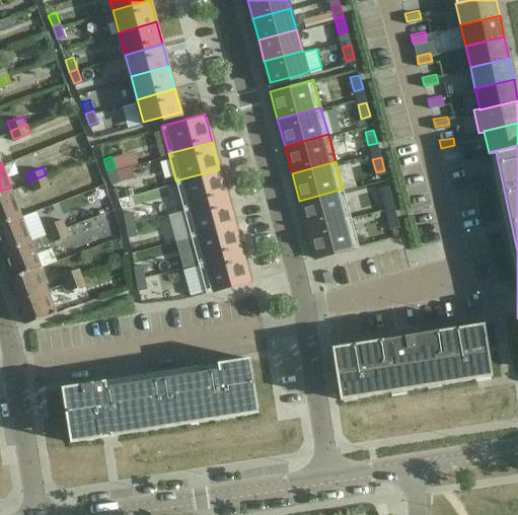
[(119,179),(115,168),(107,170),(112,182),(119,179)]
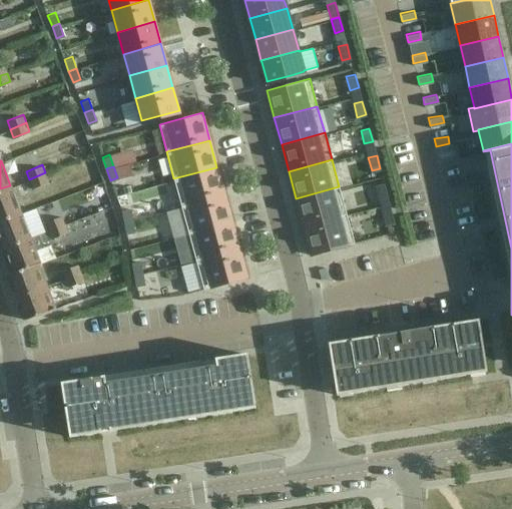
[(224,193),(216,167),(173,178),(181,205),(224,193)]
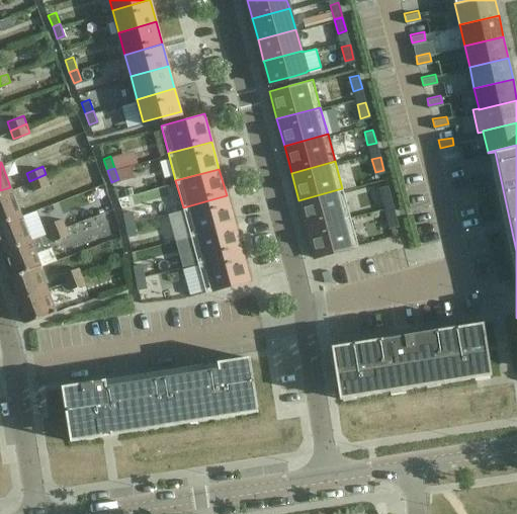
[(50,183),(46,174),(29,181),(32,189),(50,183)]
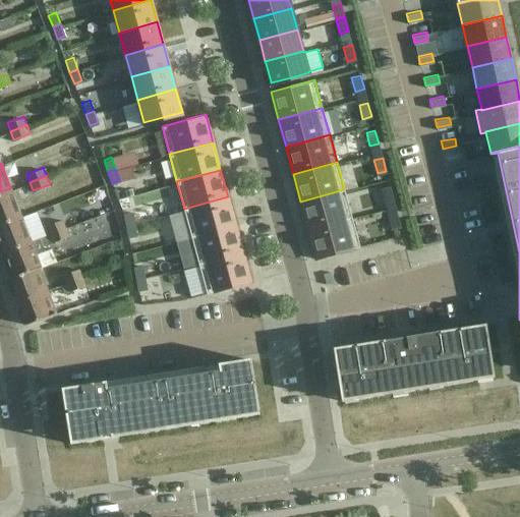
[(393,198),(390,184),(381,186),(385,200),(393,198)]
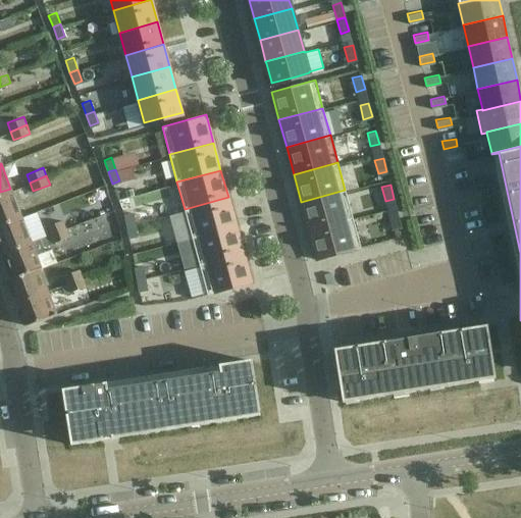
[(10,189),(0,192),(0,221),(20,214),(10,189)]
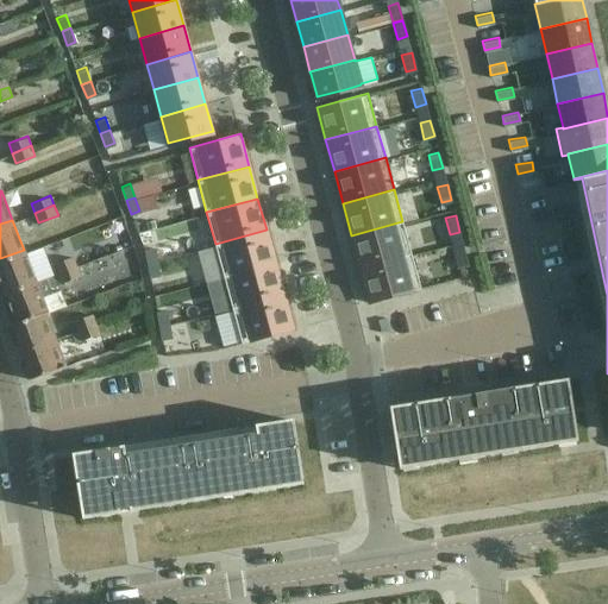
[(359,268),(411,253),(402,221),(351,236),(359,268)]
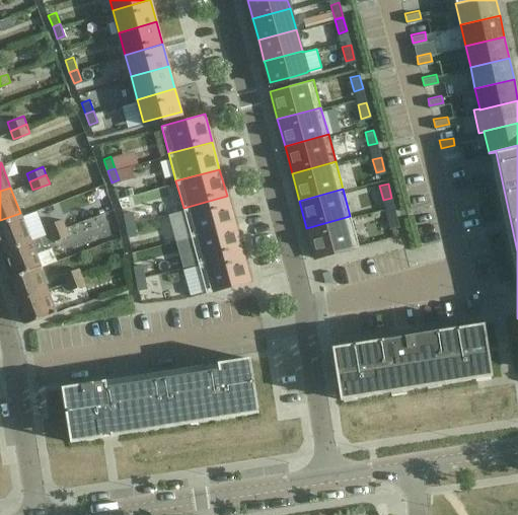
[(234,223),(227,196),(183,208),(191,235),(234,223)]
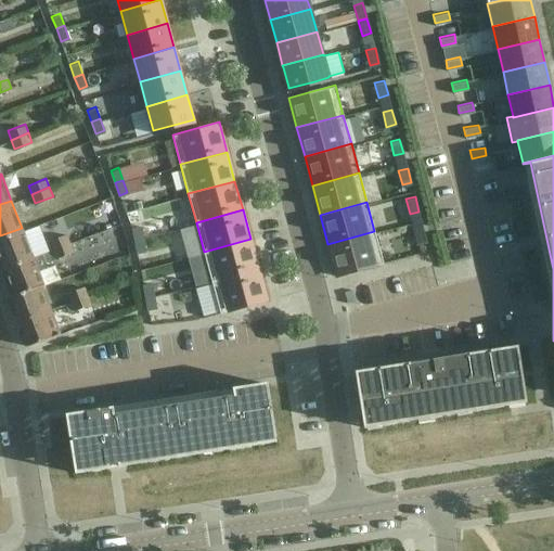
[(22,228),(0,235),(0,257),(3,266),(4,266),(42,252),(44,251),(49,250),(38,221),(22,228)]
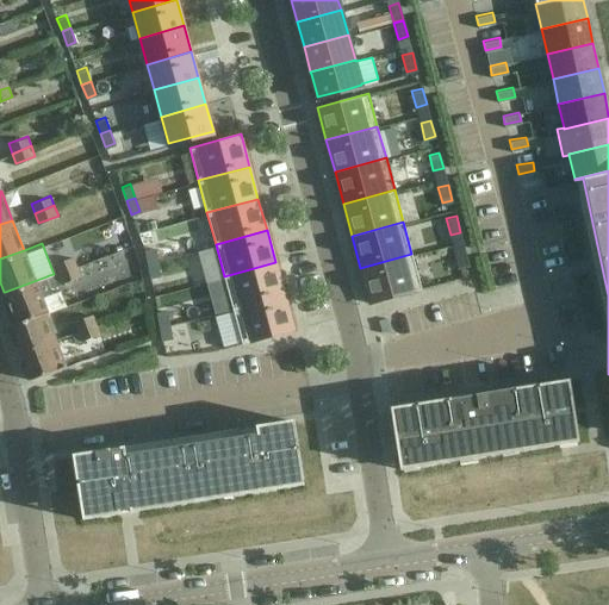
[(148,262),(157,261),(154,247),(144,248),(148,262)]
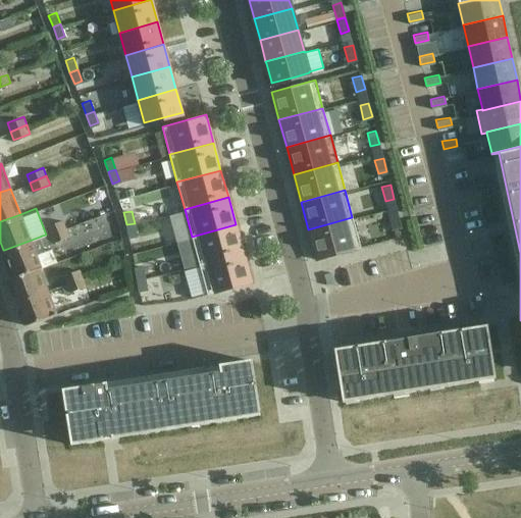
[(393,228),(401,226),(398,212),(388,215),(393,228)]
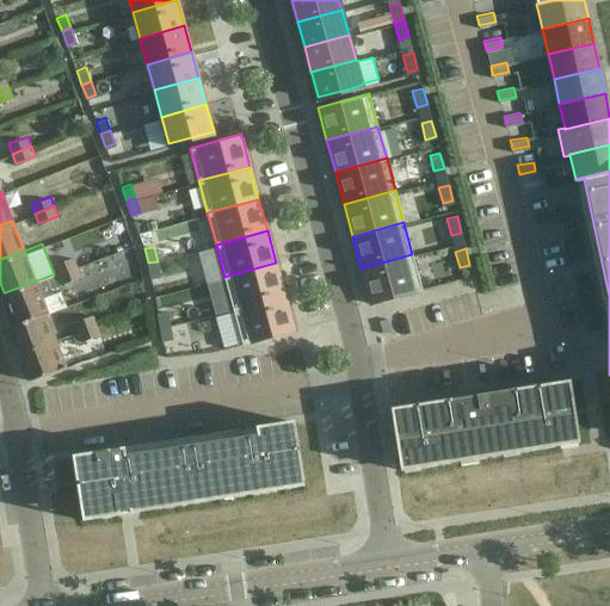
[(421,288),(412,254),(361,269),(370,301),(421,288)]
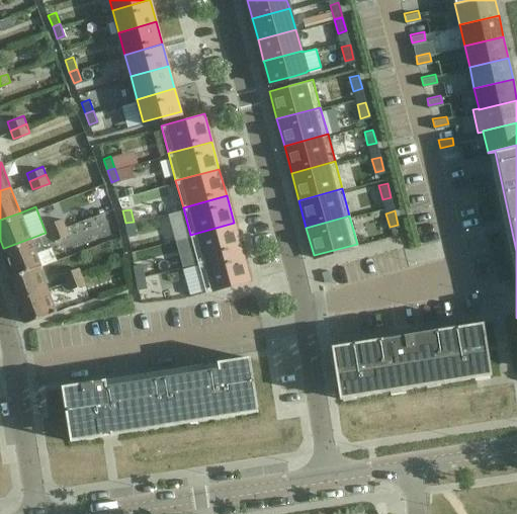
[(65,226),(62,217),(46,224),(49,232),(65,226)]
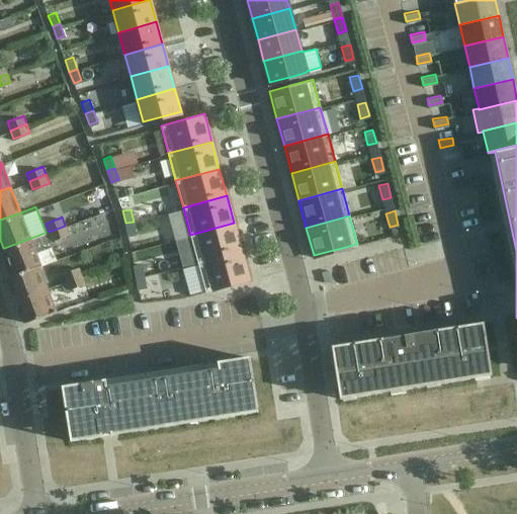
[(136,233),(134,222),(125,223),(127,235),(136,233)]
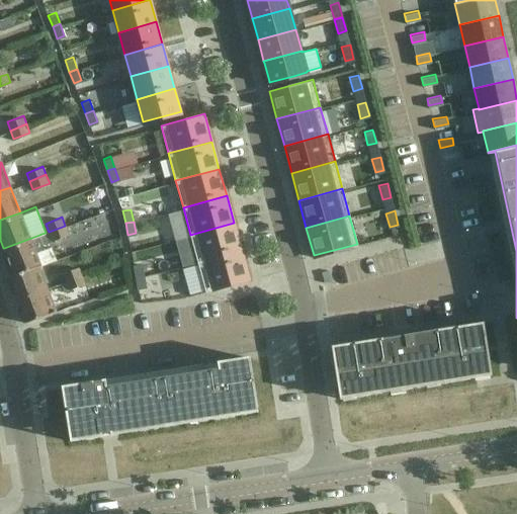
[(197,262),(241,250),(234,223),(190,235),(197,262)]
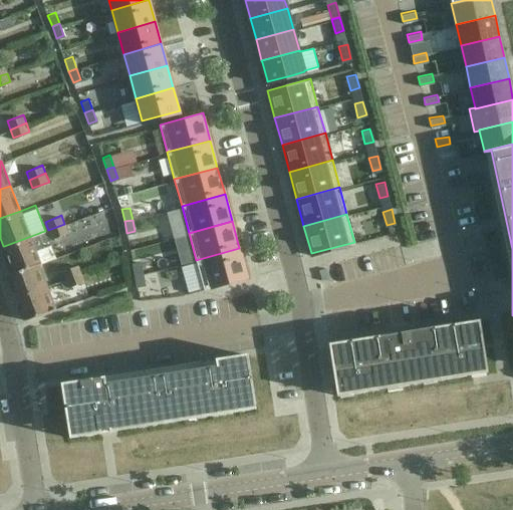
[(4,246),(3,246),(13,271),(37,262),(38,264),(48,259),(42,241),(51,238),(68,232),(64,224),(48,230),(45,231),(41,232),(39,233),(4,246)]
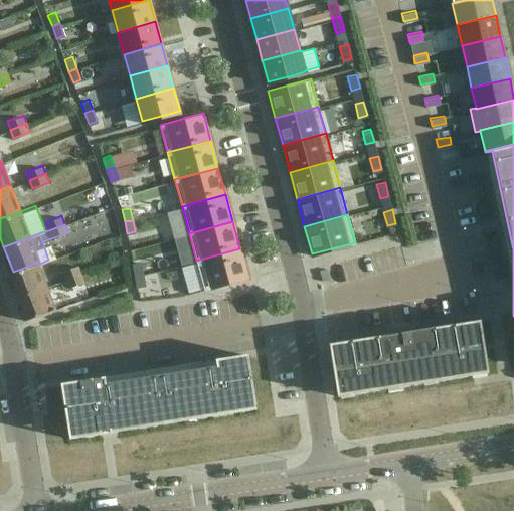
[(239,248),(196,261),(204,288),(247,277),(239,248)]
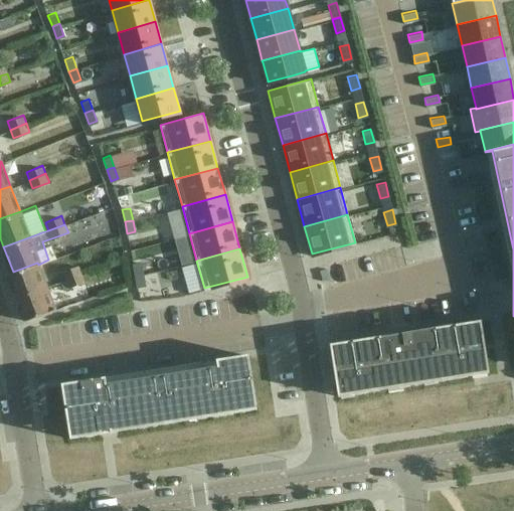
[(135,274),(143,273),(140,261),(132,263),(135,274)]
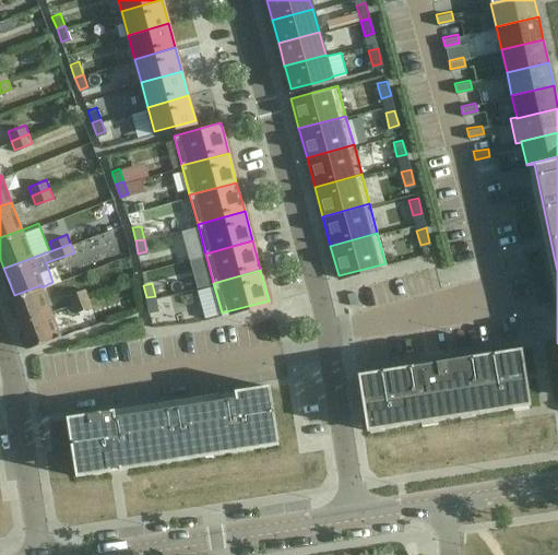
[(40,285),(14,295),(10,297),(19,321),(49,309),(42,287),(40,285)]
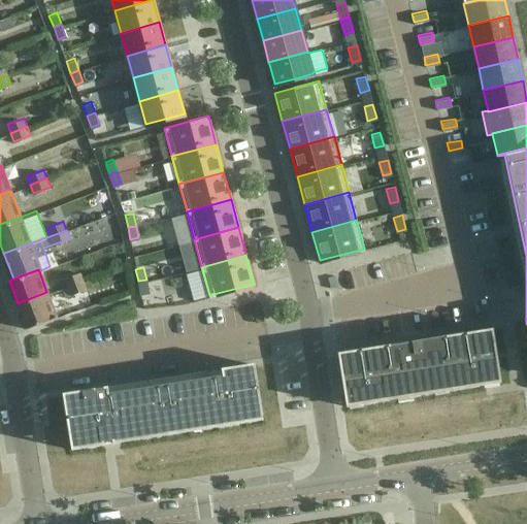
[(64,277),(67,286),(81,281),(78,271),(64,277)]
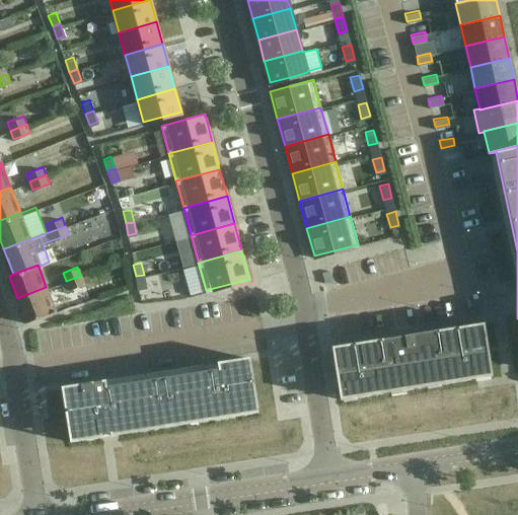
[(146,287),(144,275),(136,276),(138,288),(146,287)]
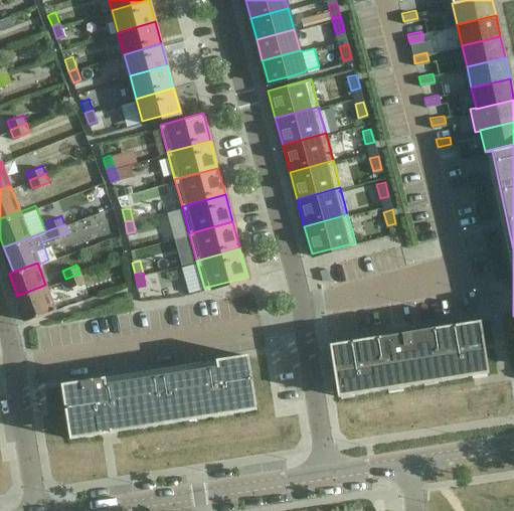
[(79,274),(65,279),(68,287),(82,282),(79,274)]
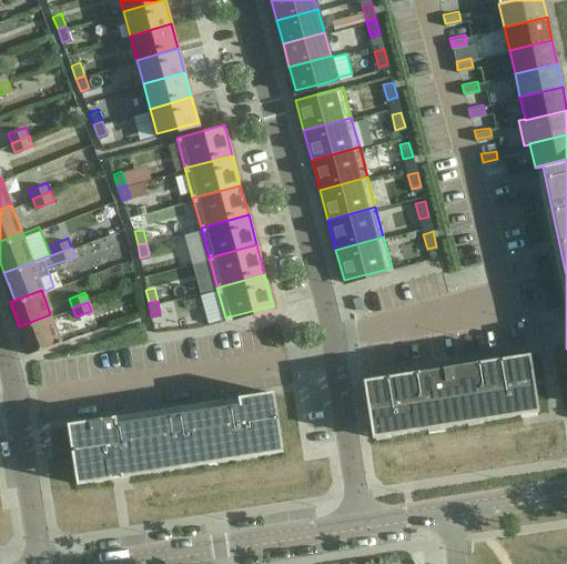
[(60,340),(50,314),(19,326),(29,352),(60,340)]
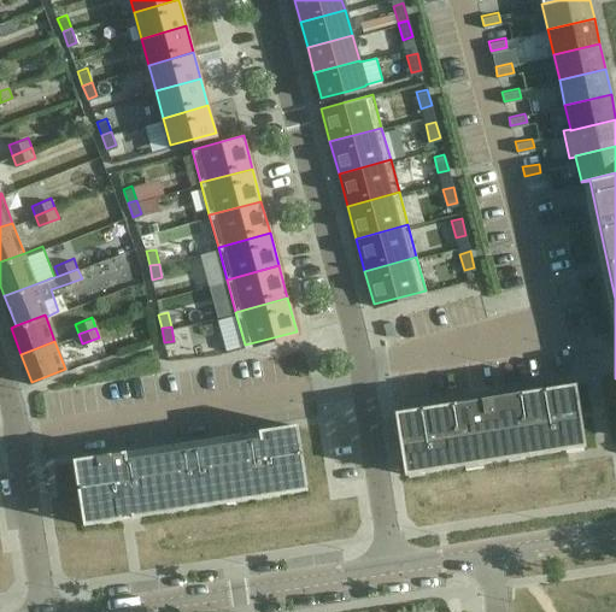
[(574,382),(394,410),(403,464),(422,460),(423,469),(464,463),(463,454),(480,452),(481,460),(506,455),(505,447),(522,445),(523,453),(564,447),(581,445),(585,443),(574,382)]
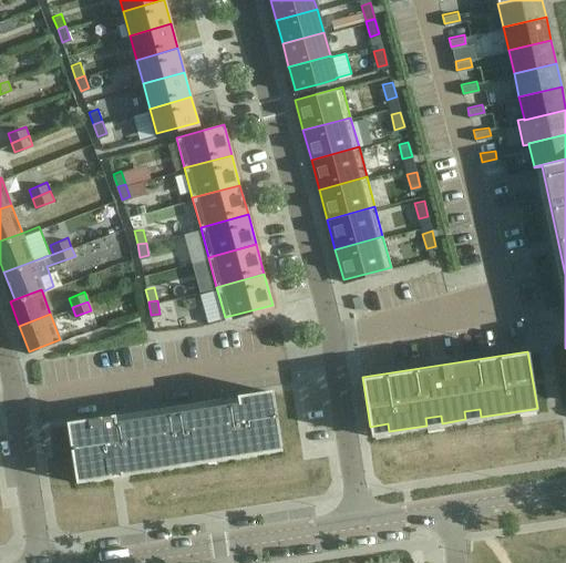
[(67,421),(75,473),(92,471),(93,478),(111,476),(111,474),(121,472),(121,474),(202,461),(201,453),(230,449),(233,457),(265,451),(264,443),(280,441),(273,389),(237,395),(238,401),(116,420),(115,413),(67,421)]
